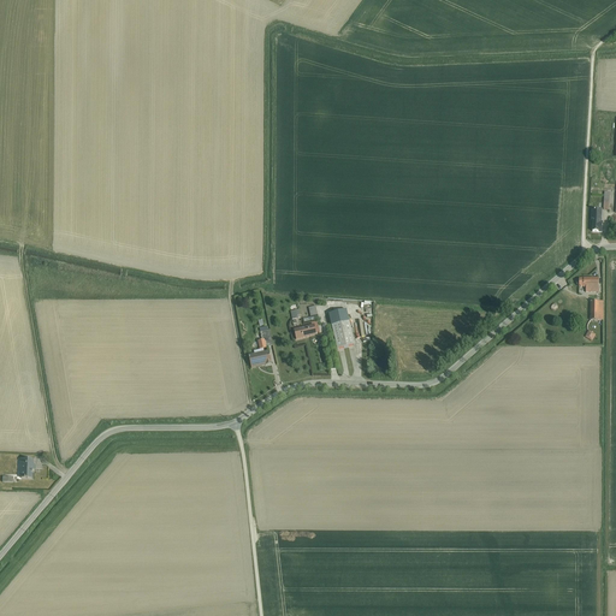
[(592,211),(592,219),(593,219),(592,232),(602,232),(603,223),(602,223),(602,211),(592,211)]
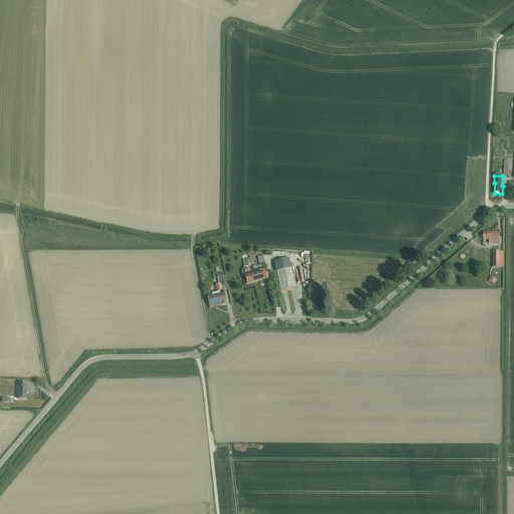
[(500,238),(500,233),(487,233),(483,233),(481,235),(481,238),(483,240),(483,241),(487,241),(489,241),(489,245),(500,245),(500,238)]
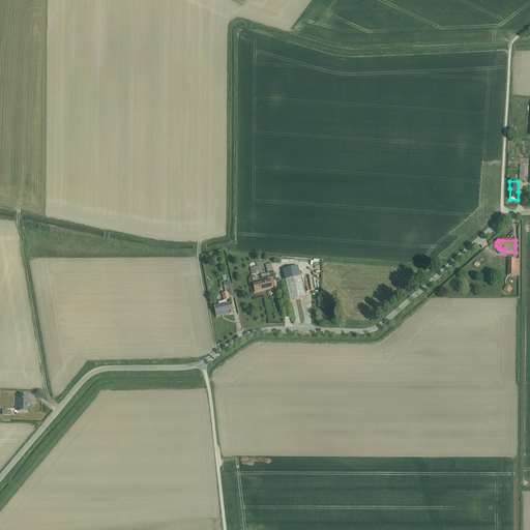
[(514,260),(508,260),(508,276),(514,276),(514,275),(519,275),(519,260),(514,260)]
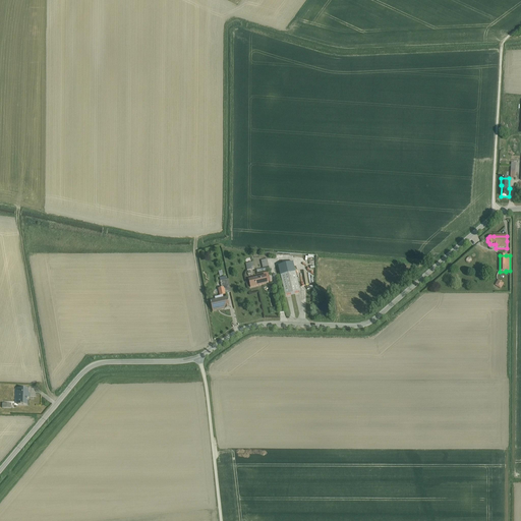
[(268,259),(262,261),(264,272),(270,270),(268,259)]
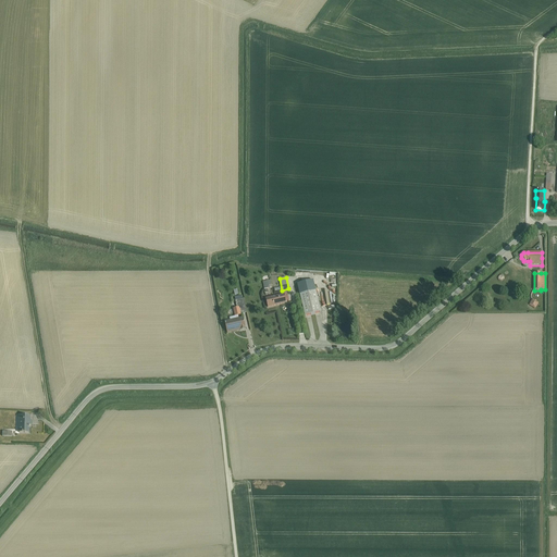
[(271,281),(263,282),(264,289),(272,288),(272,285),(271,281)]
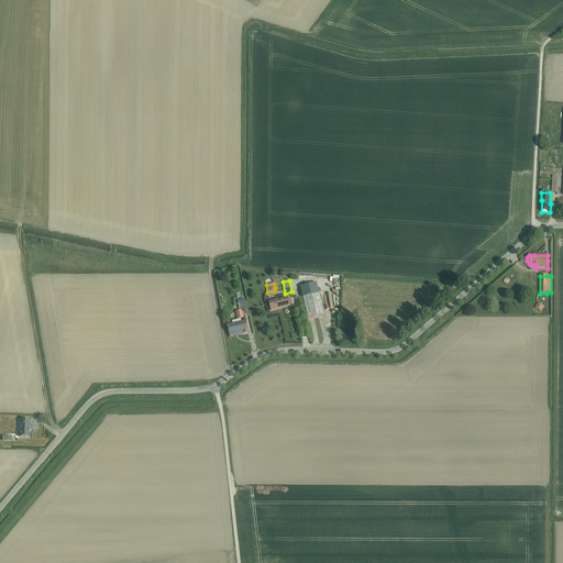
[(304,298),(308,320),(311,319),(321,317),(324,316),(317,284),(306,287),(307,289),(301,290),(304,298)]
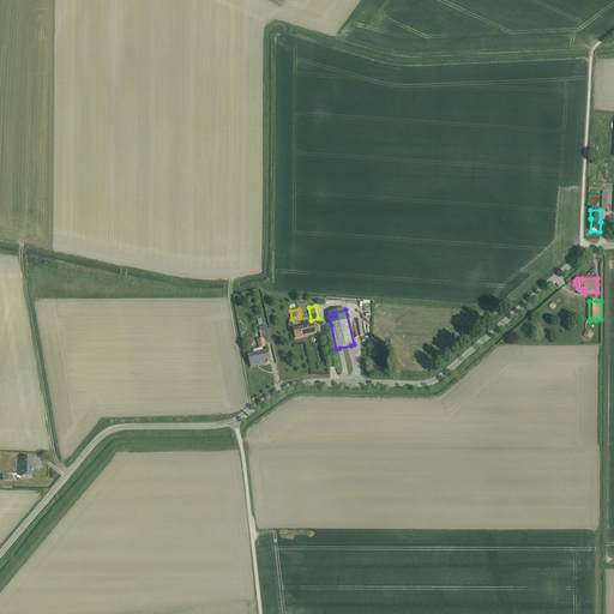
[(313,324),(293,330),(295,339),(315,333),(313,324)]
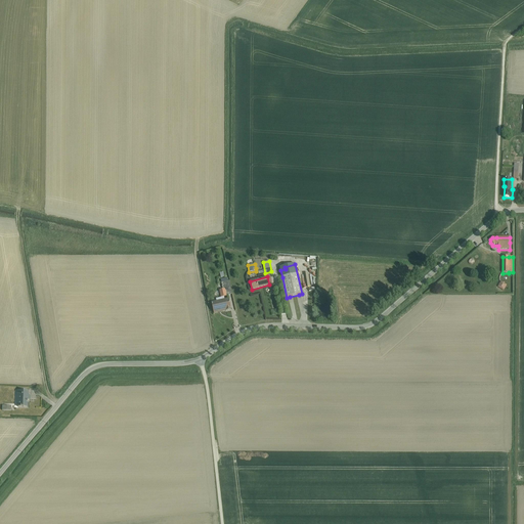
[(227,278),(221,279),(222,284),(223,292),(225,291),(226,296),(230,295),(232,295),(229,281),(227,281),(227,278)]
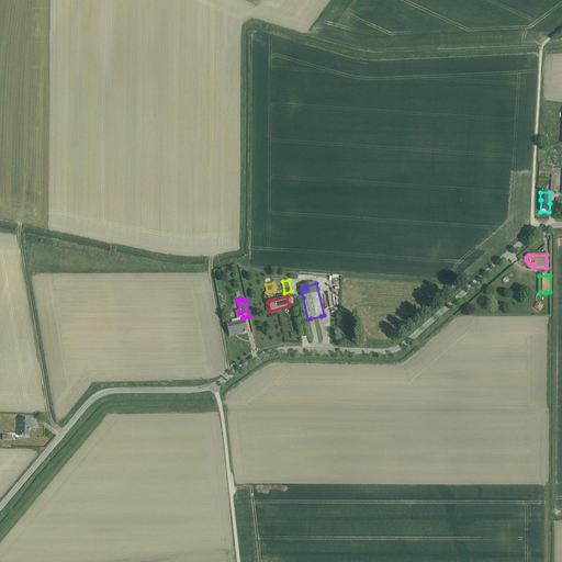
[(537,302),(534,308),(540,312),(543,306),(537,302)]
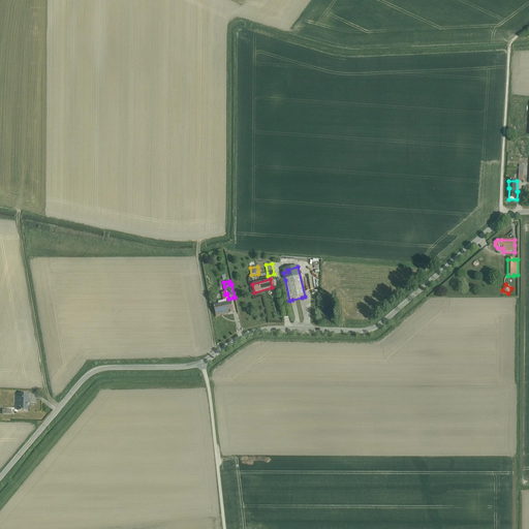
[(228,313),(228,314),(234,313),(231,302),(226,303),(226,301),(218,302),(219,305),(214,306),(216,316),(228,313)]
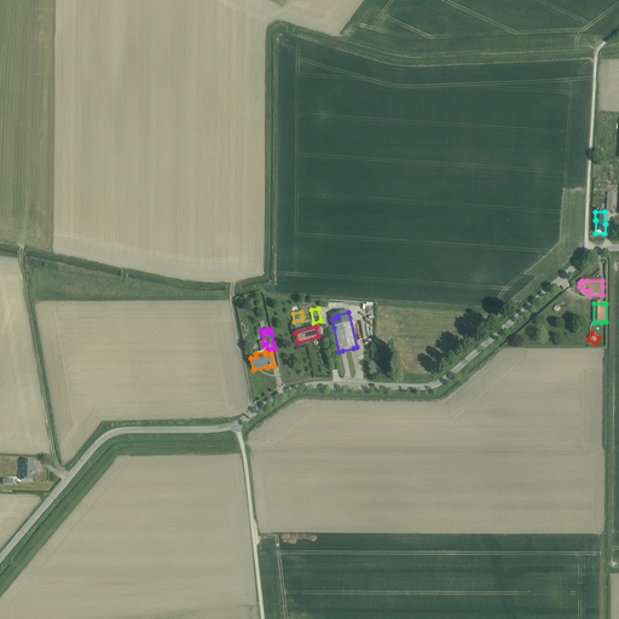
[(21,462),(19,481),(33,481),(33,475),(32,475),(32,473),(35,473),(35,467),(33,467),(33,462),(21,462)]
